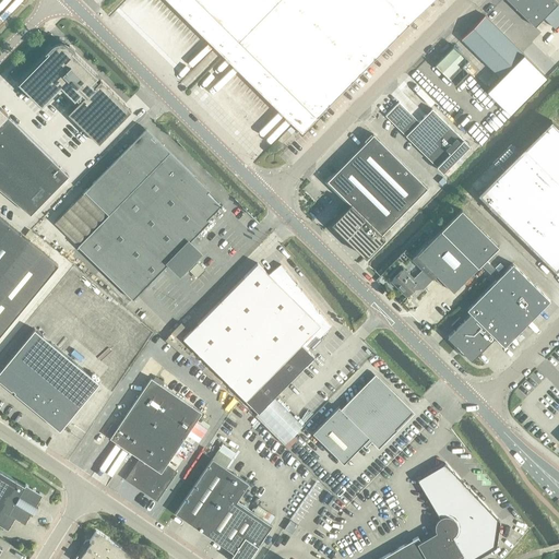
[(167,0),(301,133),(318,117),(317,116),(409,23),(431,0),(167,0)]
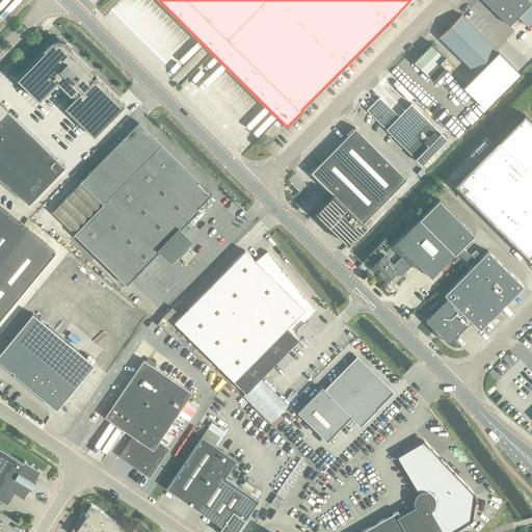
[(482,0),(509,26),(531,3),(527,0),(482,0)]
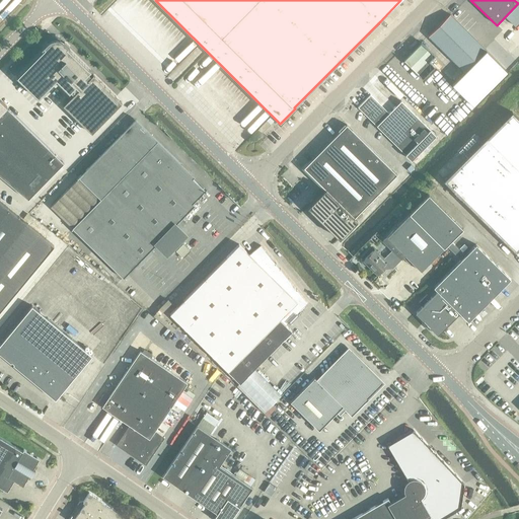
[(487,51),(450,14),(428,36),(486,94),(512,66),(491,45),(487,51)]
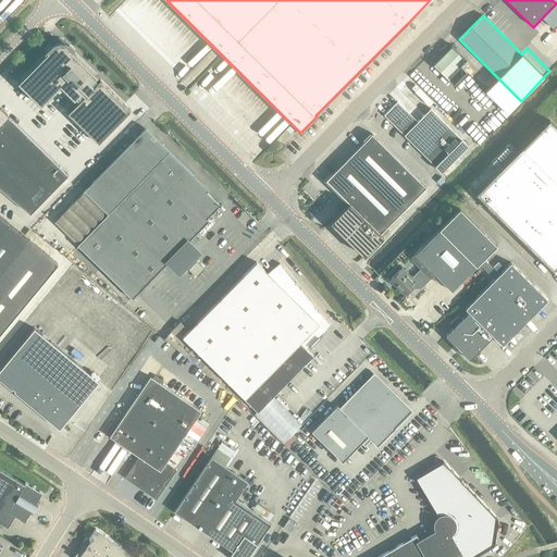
[(67,47),(65,46),(64,45),(63,45),(63,41),(62,41),(58,41),(57,41),(57,45),(56,45),(54,46),(52,47),(51,46),(47,50),(48,52),(19,83),(41,104),(60,85),(78,102),(67,113),(99,144),(131,111),(100,81),(98,83),(94,78),(97,76),(72,51),(73,50),(69,46),(67,47)]
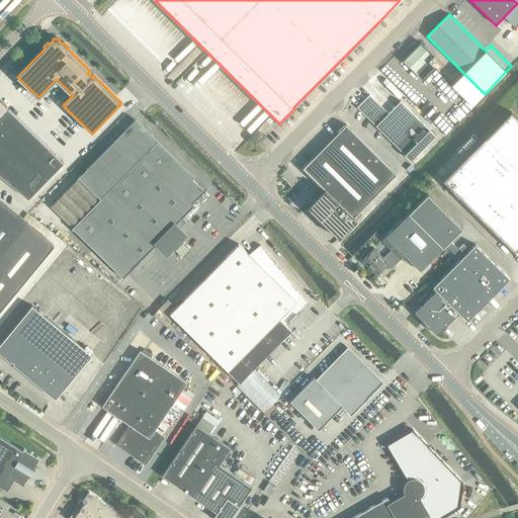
[(422,79),(434,67),(428,62),(434,56),(421,42),(403,61),(422,79)]
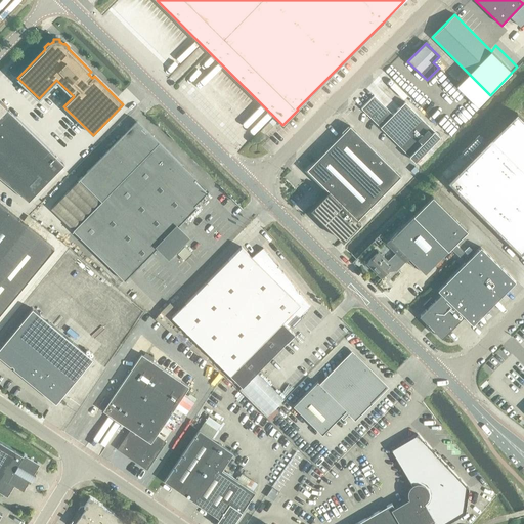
[(392,84),(389,87),(395,95),(399,92),(392,84)]
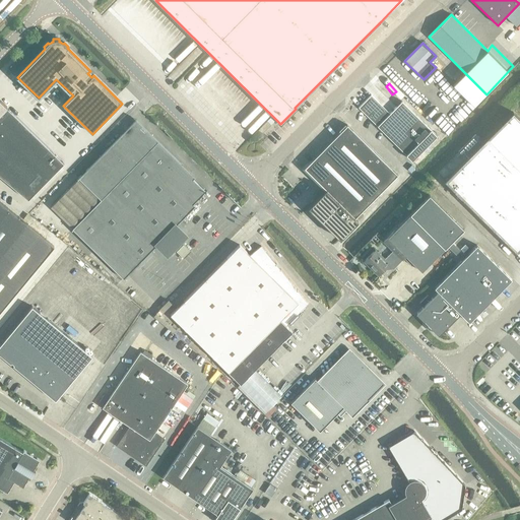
[(390,114),(371,95),(359,108),(377,126),(406,155),(431,130),(402,102),(390,114)]
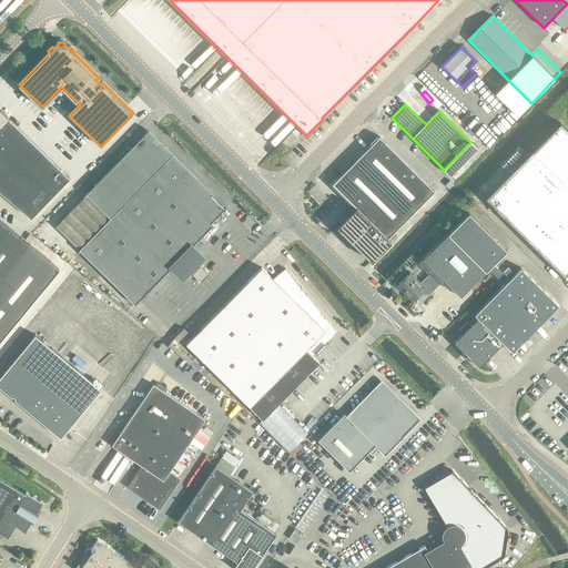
[(0,192),(31,217),(70,179),(7,117),(8,117),(0,109),(0,192)]
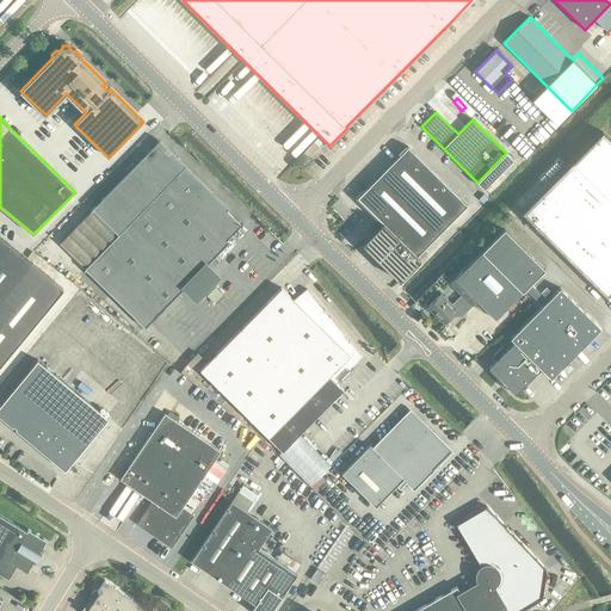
[(610,140),(603,131),(522,214),(606,297),(608,297),(610,300),(610,140)]
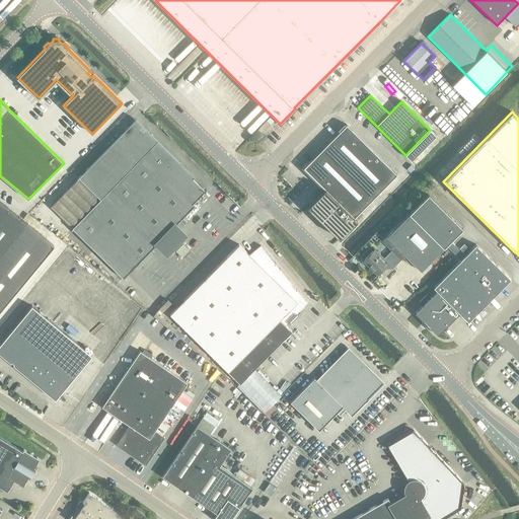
[(266,122),(257,130),(262,134),(270,125),(266,122)]
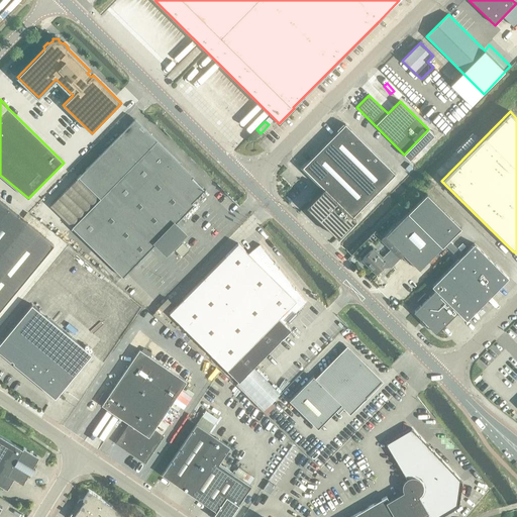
[(324,189),(353,217),(395,174),(345,124),(303,168),(324,189)]
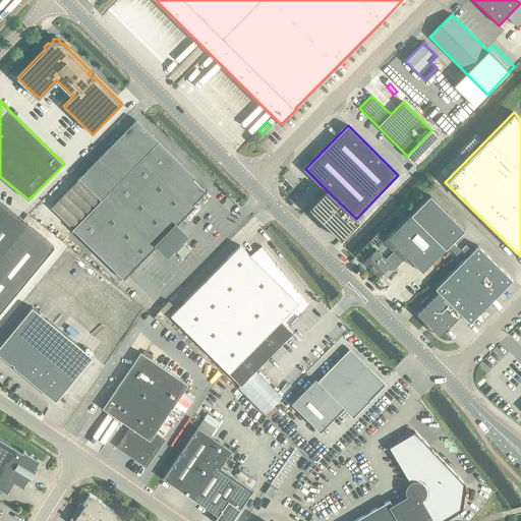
[(198,184),(142,129),(131,129),(124,136),(122,134),(79,178),(101,199),(72,229),(124,280),(189,214),(187,212),(198,199),(198,184)]
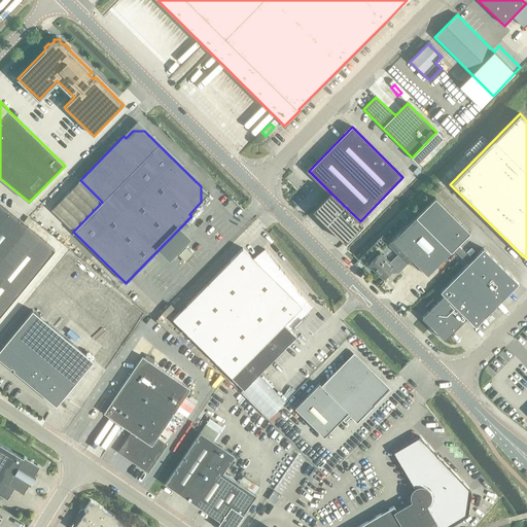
[(362,223),(360,221),(330,192),(312,210),(345,242),(362,223)]
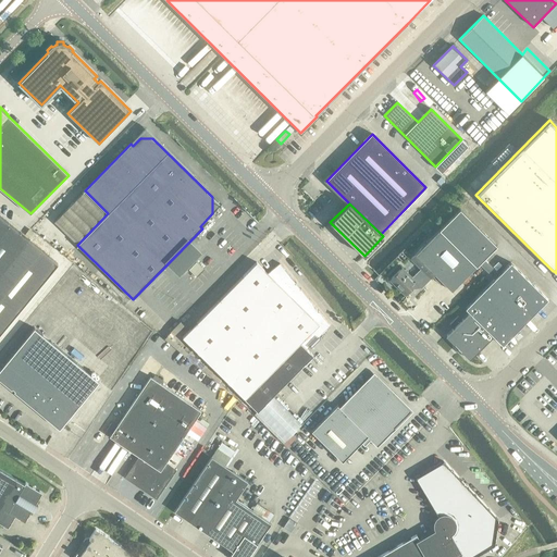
[(460,209),(438,231),(475,267),(496,246),(460,209)]
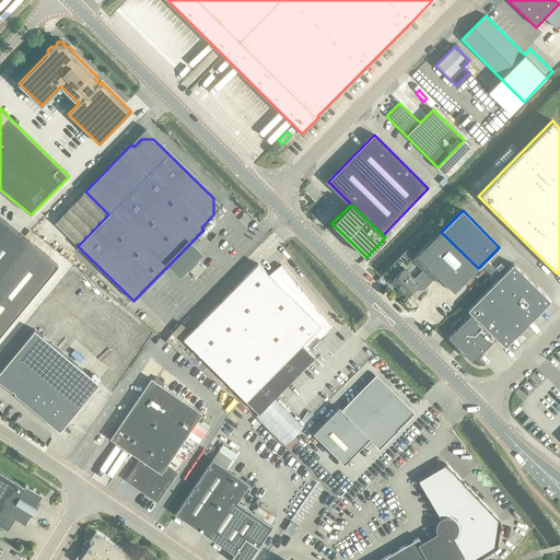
[(0,279),(31,243),(0,217),(0,279)]
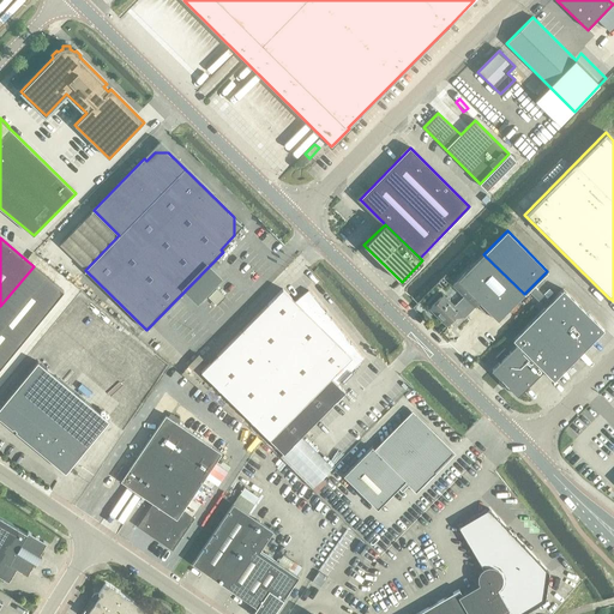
[(483,254),(452,287),(463,298),(459,301),(465,307),(461,312),(465,317),(480,304),(499,323),(525,295),(524,294),(483,254)]
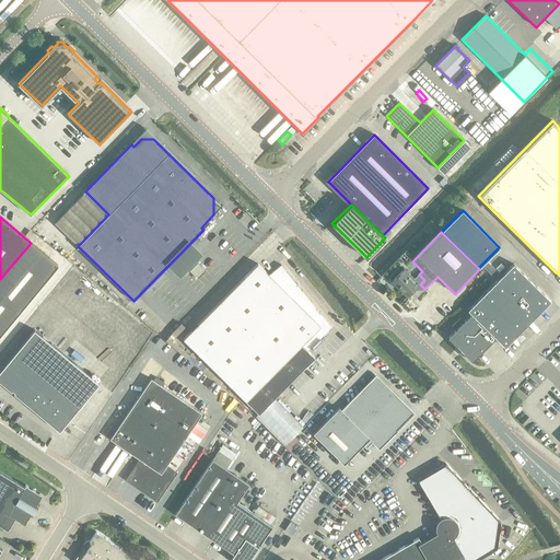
[(258,264),(184,339),(260,415),(314,357),(308,351),(333,327),(281,265),(269,275),(258,264)]
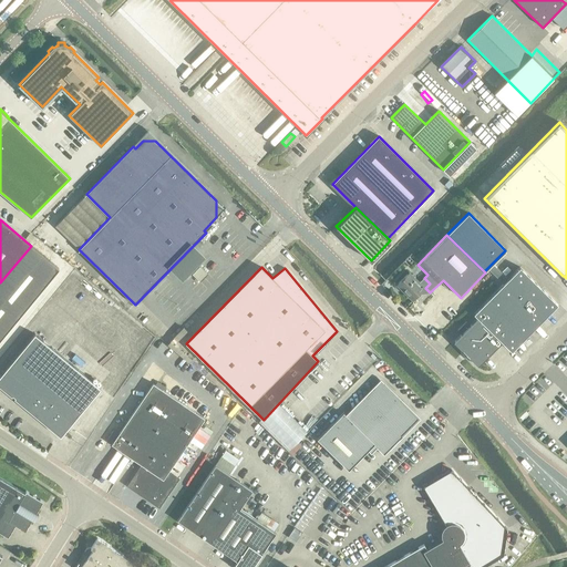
[(512,351),(557,305),(519,268),(474,315),(477,318),(470,326),(466,322),(457,331),(462,334),(454,342),(478,366),(502,342),(512,351)]
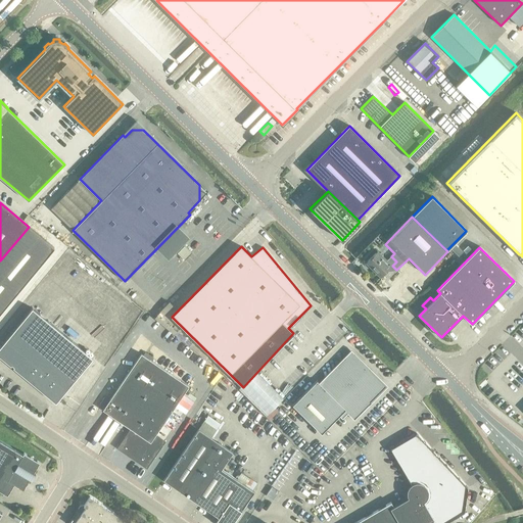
[(387,260),(378,251),(366,264),(381,278),(384,274),(388,278),(396,270),(392,266),(396,262),(391,256),(387,260)]
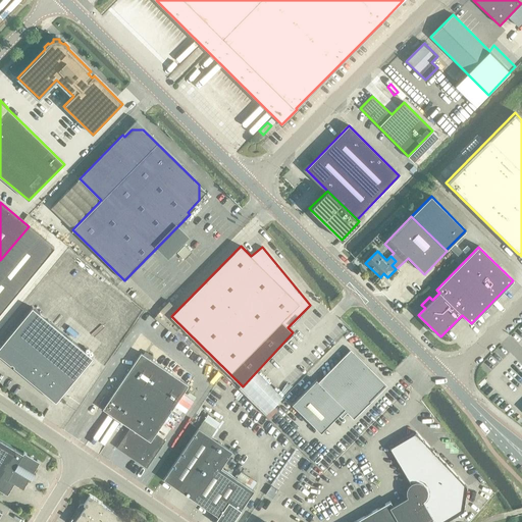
[(33,308),(0,347),(0,356),(56,403),(93,358),(33,308)]
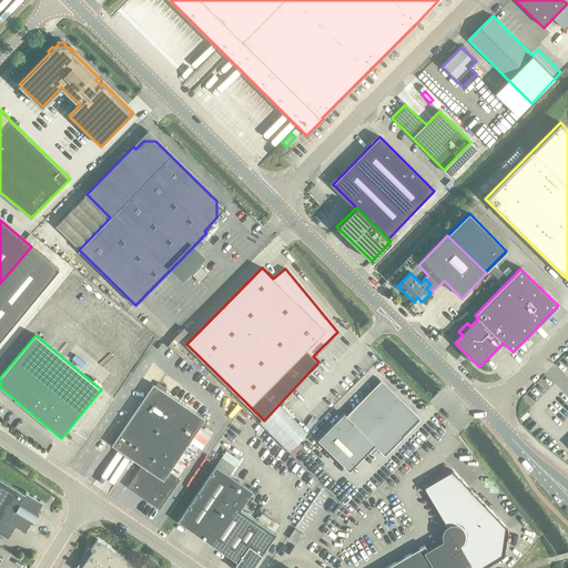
[(372,453),(377,447),(385,455),(419,419),(382,383),(347,417),(344,414),(318,440),(350,472),(369,450),(372,453)]
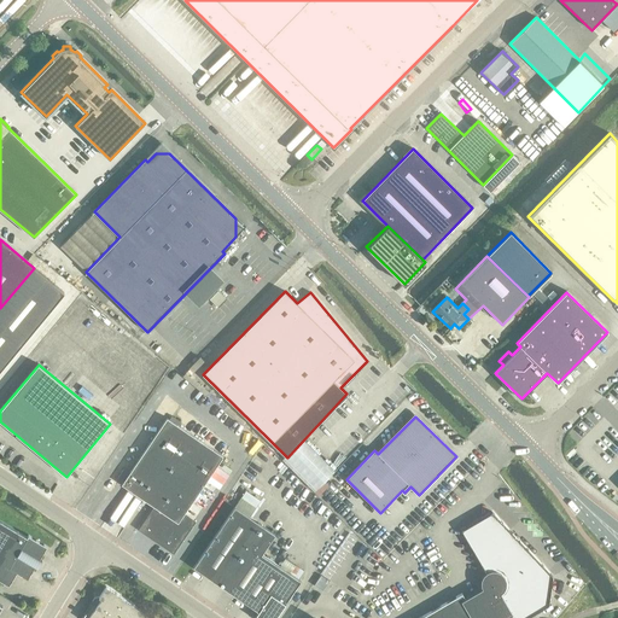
[(174,554),(190,530),(188,529),(194,522),(184,514),(223,456),(167,418),(122,484),(155,506),(147,518),(149,518),(140,529),(162,543),(161,544),(174,554)]
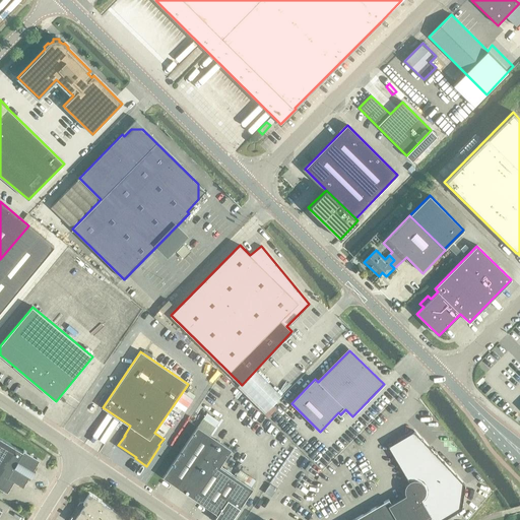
[(253,489),(220,466),(232,450),(198,427),(163,477),(217,515),(214,519),(232,519),(241,508),(240,508),(253,489)]
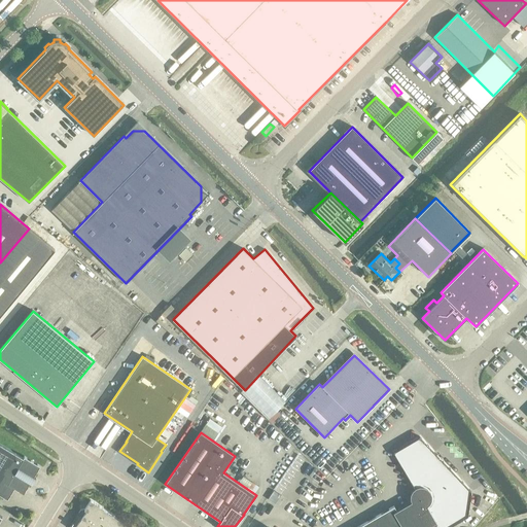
[(446,526),(464,514),(469,491),(420,437),(394,452),(417,491),(414,493),(414,499),(416,501),(397,513),(394,506),(358,526),(446,526)]
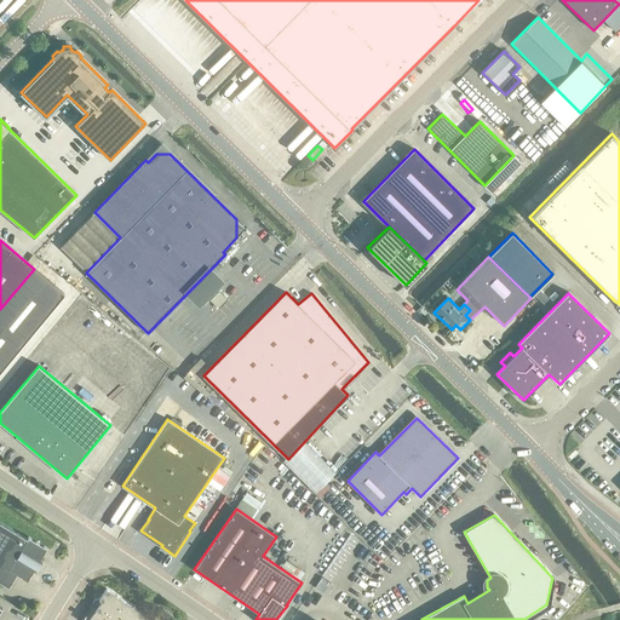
[(0,522),(0,581),(9,587),(17,574),(28,580),(35,568),(38,570),(42,562),(40,561),(47,549),(29,537),(28,539),(0,522)]
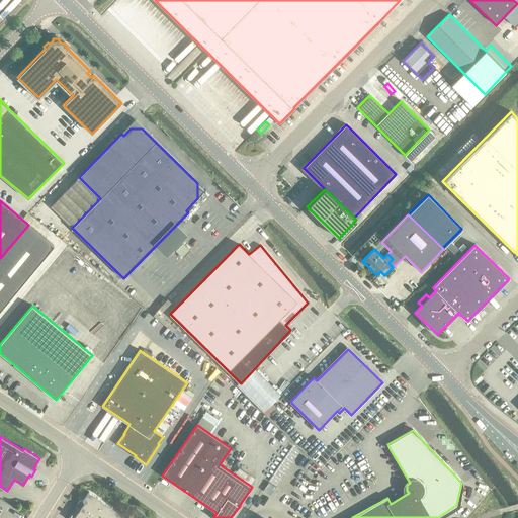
[(269,483),(264,491),(270,495),(275,487),(269,483)]
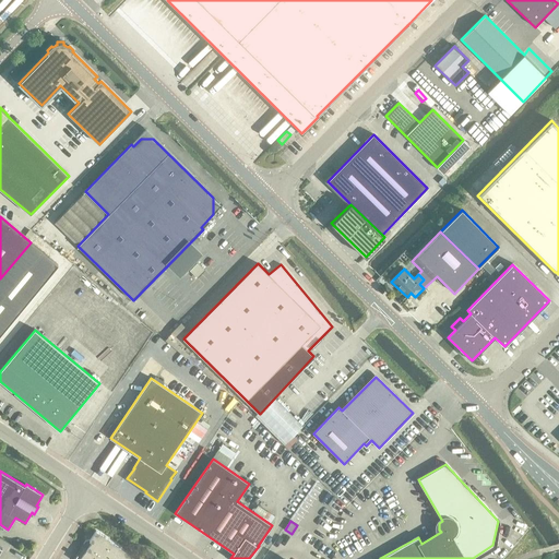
[(133,558),(128,555),(129,552),(96,531),(90,540),(86,542),(84,545),(85,549),(78,558),(133,558)]
